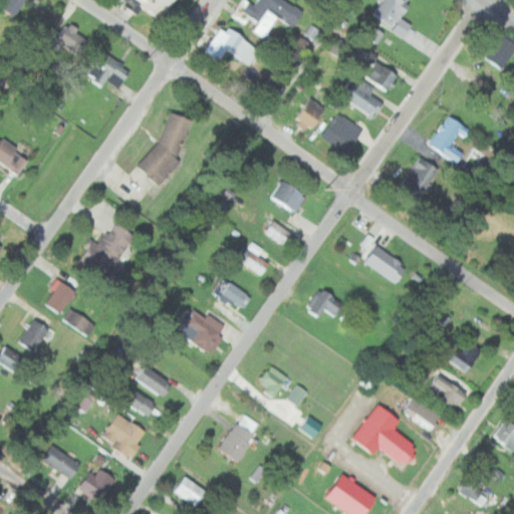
[(134,0),(159,19),(173,0),(134,0)]
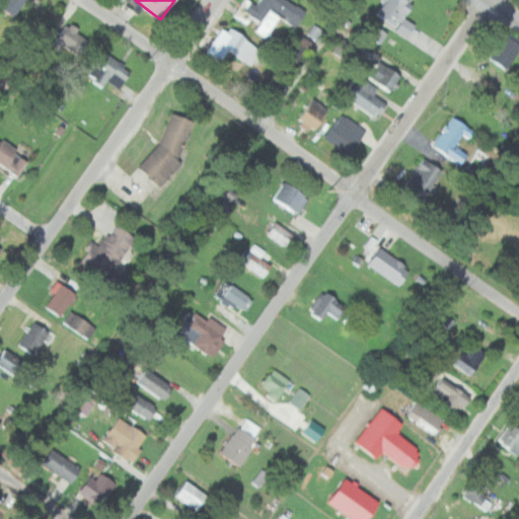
[(306,11),(289,0),(243,0),(237,10),(272,32),(281,18),(295,27),(306,11)]
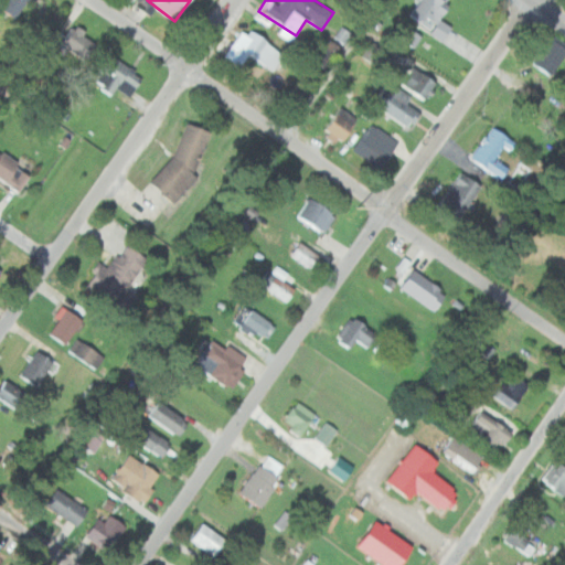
[(416,0),(408,19),(436,30),(448,0),(416,0)]
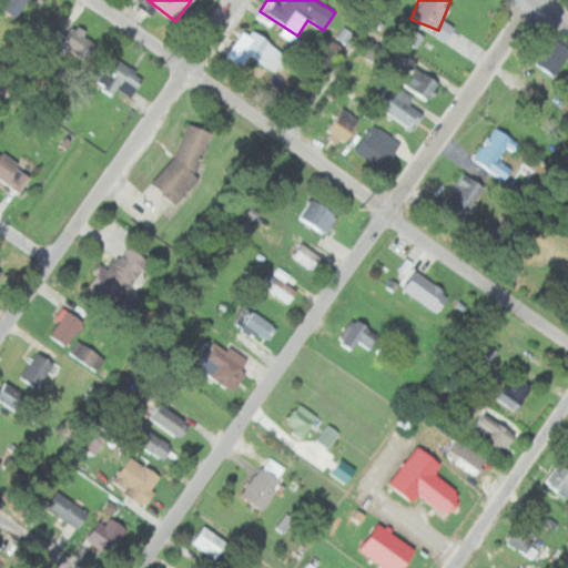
[(285,52),(245,26),(225,57),(241,67),(250,53),(273,69),(285,52)]
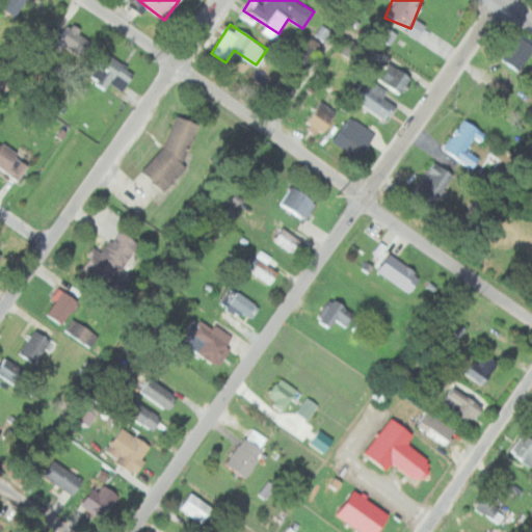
[(91,41),(69,25),(57,41),(80,56),(91,41)]
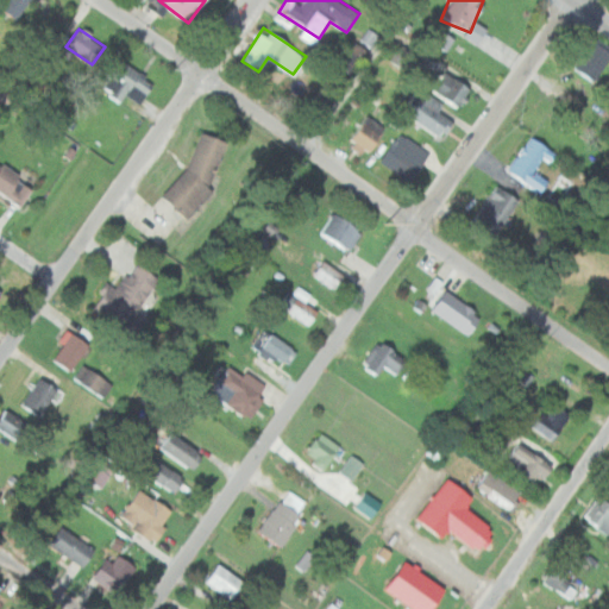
[(451,37),(439,30),(429,44),(441,51),(451,37)]
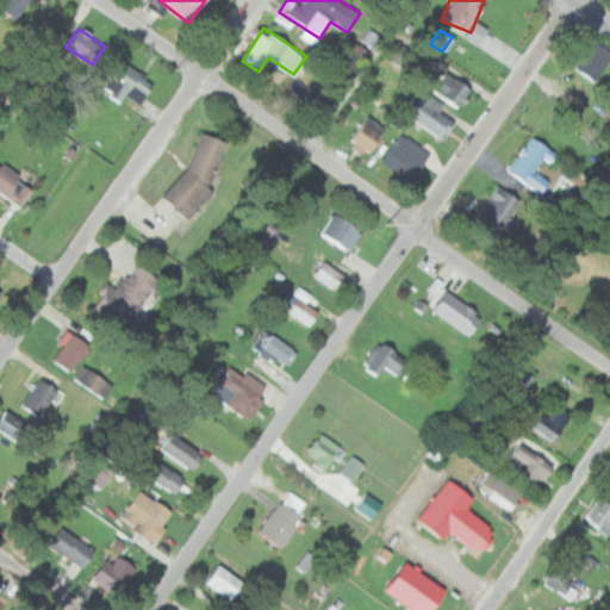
[(609,58),(609,48),(596,38),(576,68),(596,82),(609,58)]
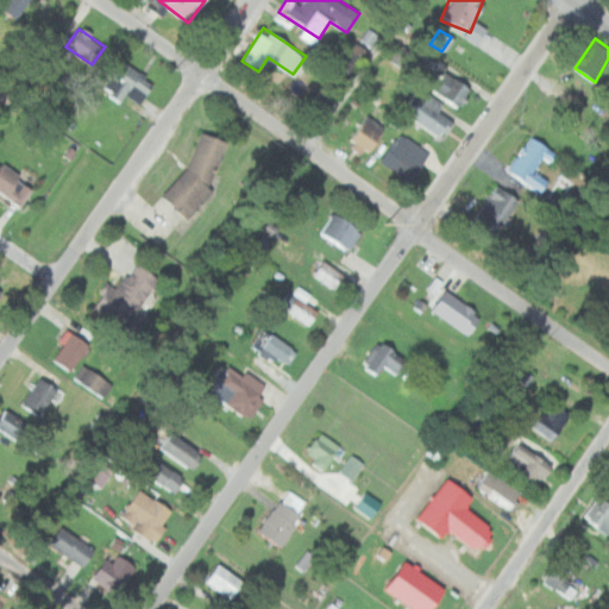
[(98,85),(119,104),(131,89),(142,99),(152,86),(120,58),(98,85)]
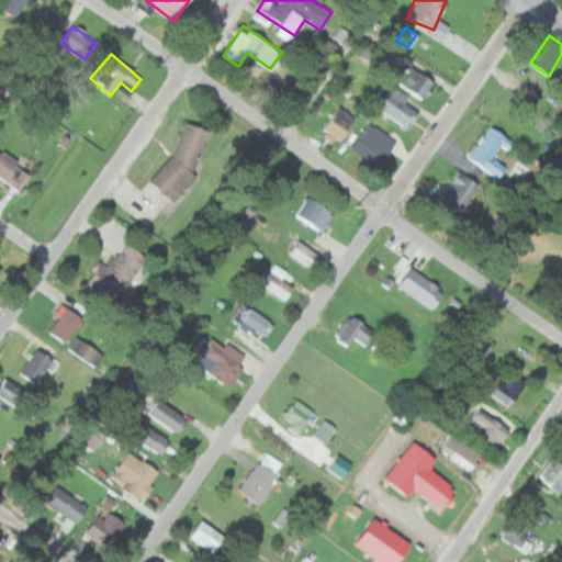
[(398,83),(423,99),(436,80),(412,64),(398,83)]
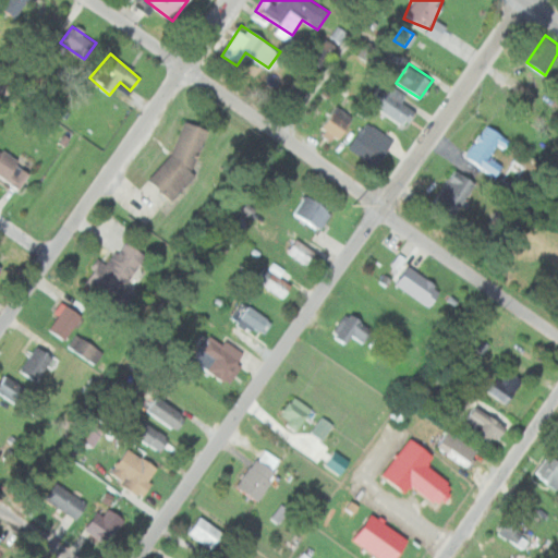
[(372,105),(404,124),(416,105),(384,84),(372,105)]
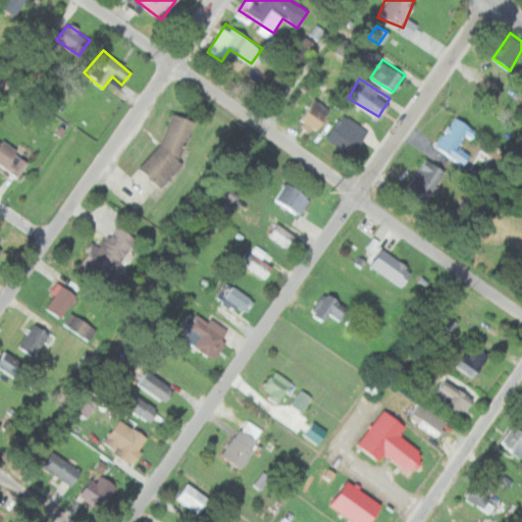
[(307,131),(319,114),(305,104),(293,120),(307,131)]
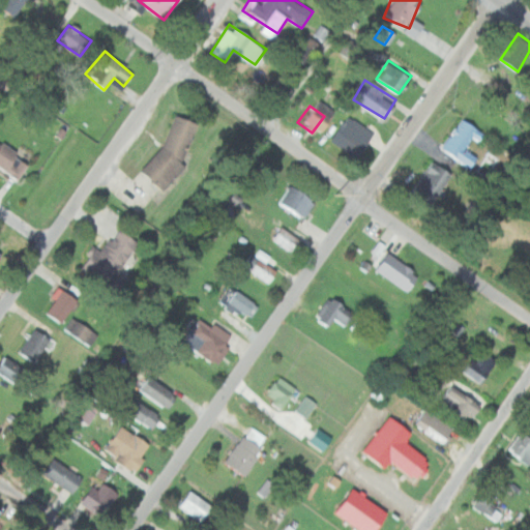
[(173,187),(197,123),(172,113),(148,178),(173,187)]
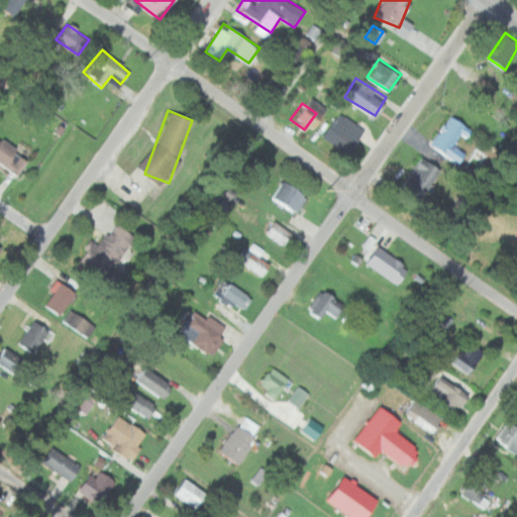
[(366,129),(340,113),(323,137),(349,154),(366,129)]
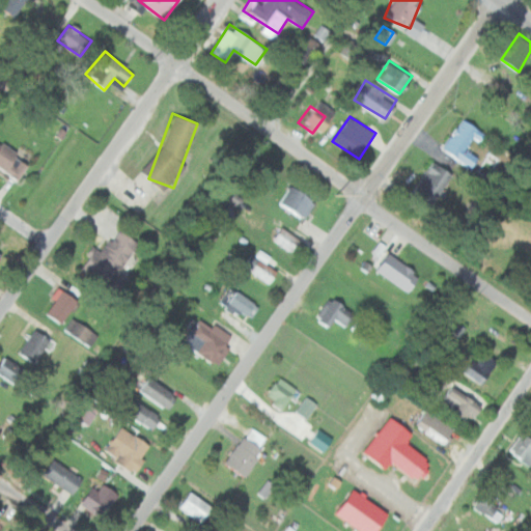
[(486,133),(462,118),(443,149),(472,167),(478,157),(467,149),(474,138),(481,142),(486,133)]
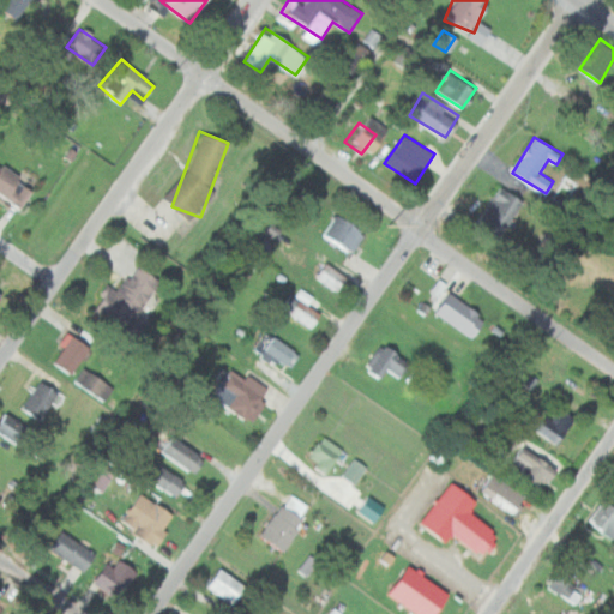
[(0,193),(19,209),(35,188),(0,161),(0,193)]
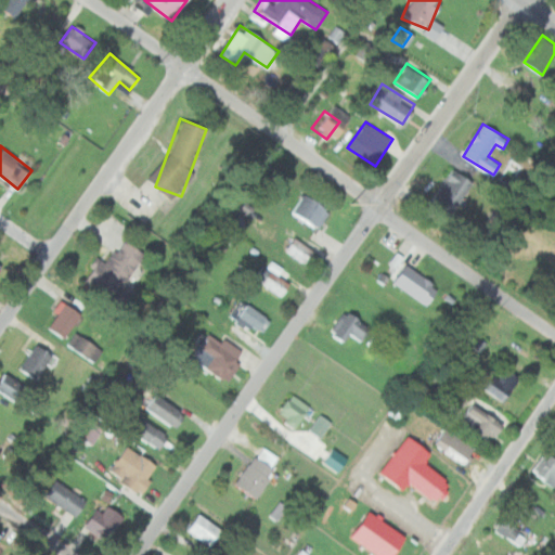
[(475,185),(455,169),(429,201),(449,217),(475,185)]
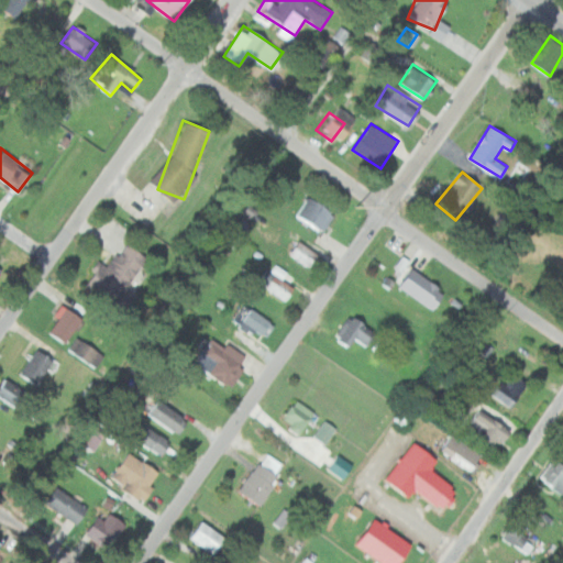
[(334,213),(308,196),(295,214),(321,233),(334,213)]
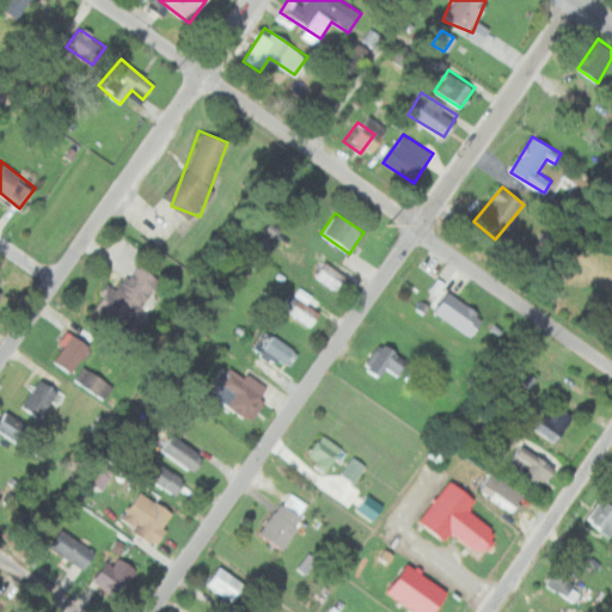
[(97,314),(123,332),(159,279),(133,261),(97,314)]
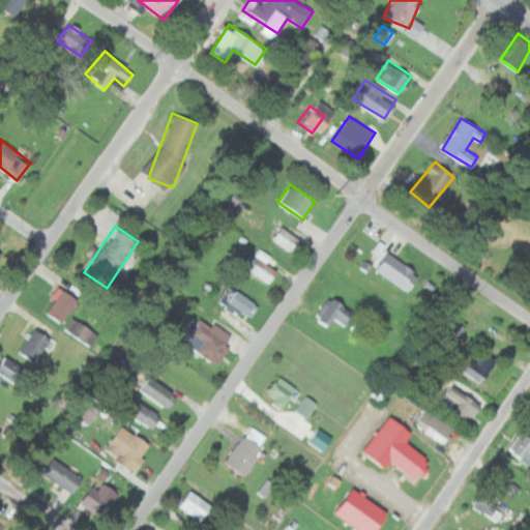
[(272,238),(291,252),(300,239),(281,226),(272,238)]
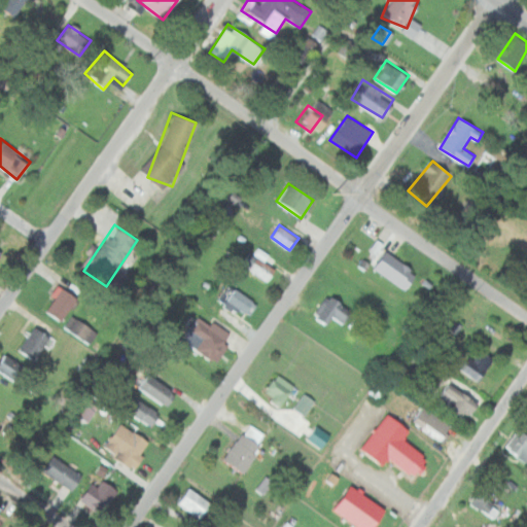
[(375,268),(406,289),(418,273),(387,250),(375,268)]
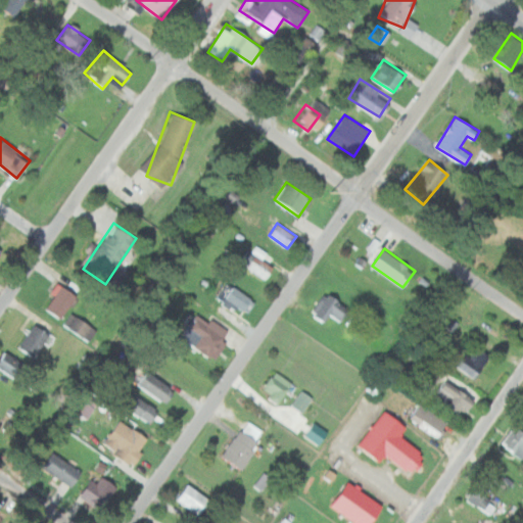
[(265,280),(273,269),(248,249),(239,260),(265,280)]
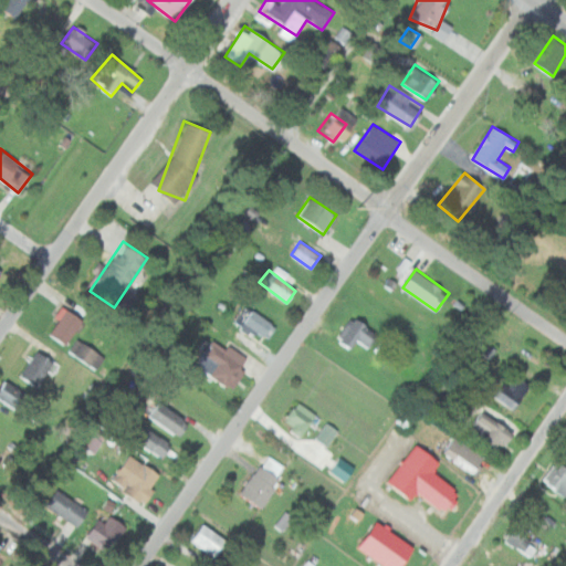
[(49,333),(65,345),(83,320),(66,308),(49,333)]
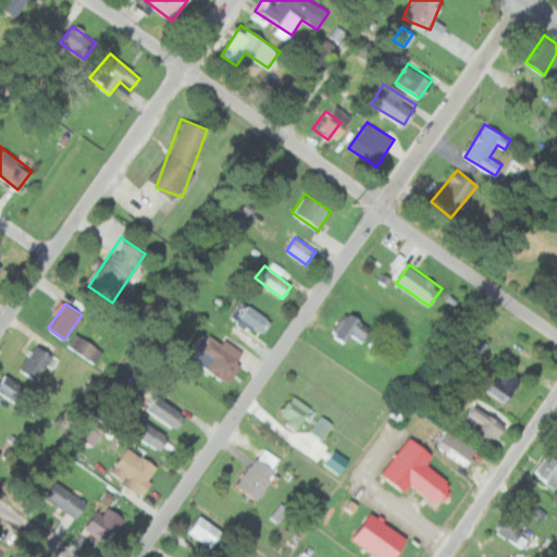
[(263,334),(272,321),(247,304),(238,317),(263,334)]
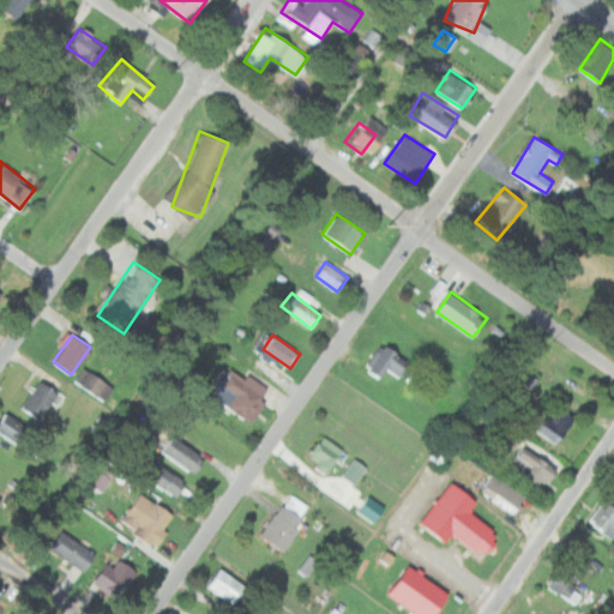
[(409,363),(383,343),(365,367),(384,381),(395,367),(402,372),(409,363)]
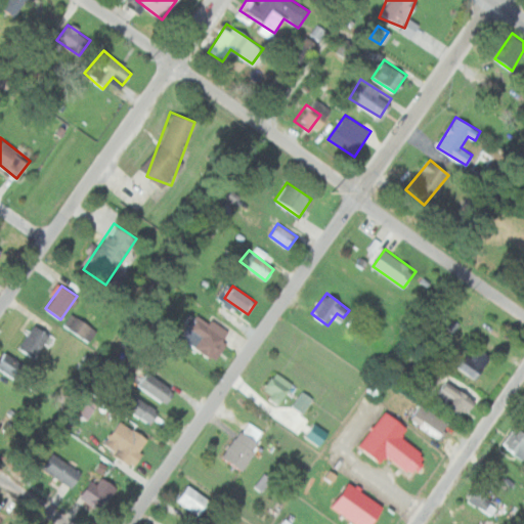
[(88,343),(96,331),(72,312),(63,324),(88,343)]
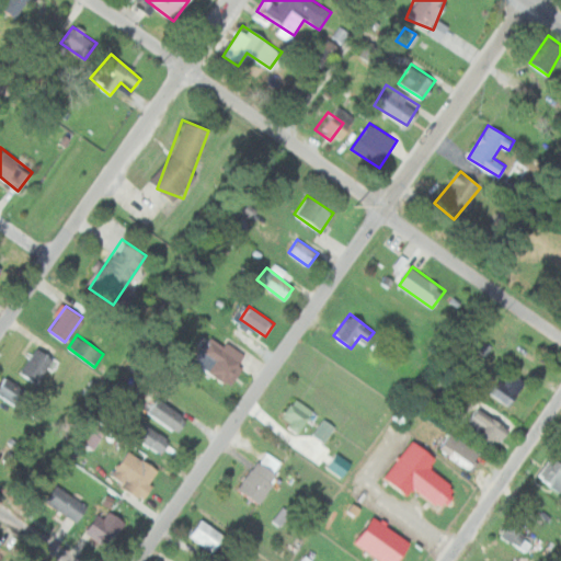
[(226,384),(243,362),(225,346),(207,367),(226,384)]
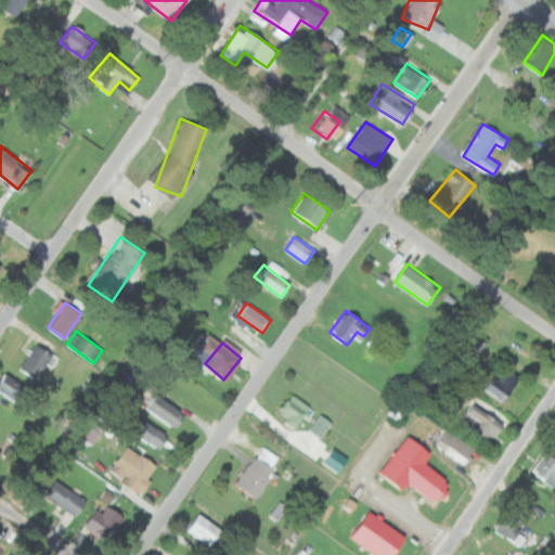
[(35,379),(54,357),(38,344),(18,366),(35,379)]
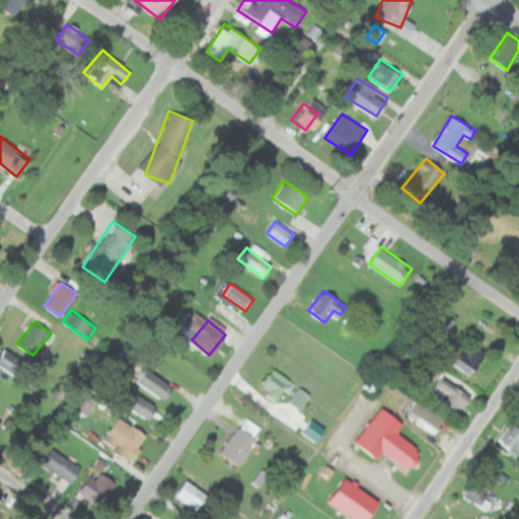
[(455,363),(470,375),(487,355),(470,343),(455,363)]
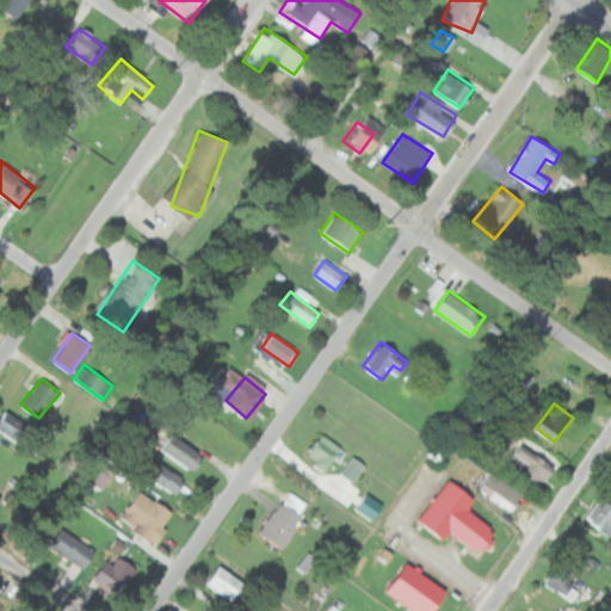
[(24,432),(0,417),(0,430),(18,443),(24,432)]
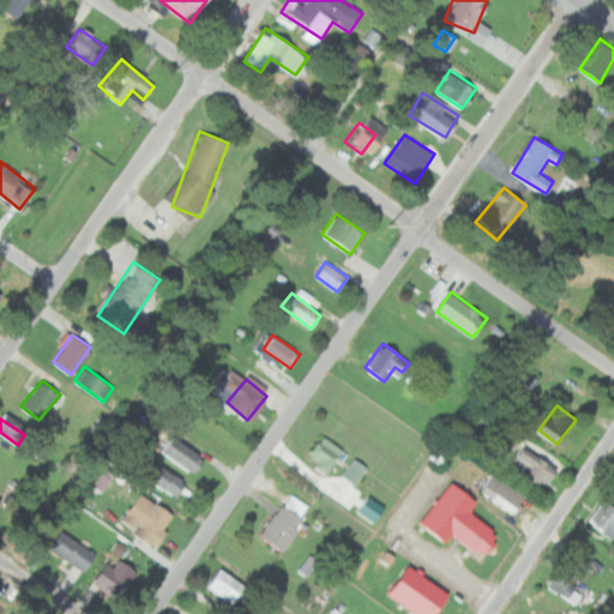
[(204,455),(170,435),(161,452),(194,471),(204,455)]
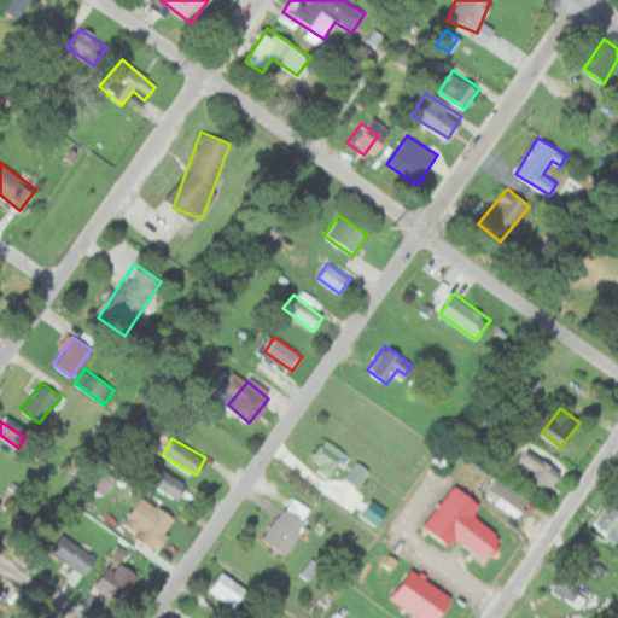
[(309,460),(331,473),(344,453),(324,439),(309,460)]
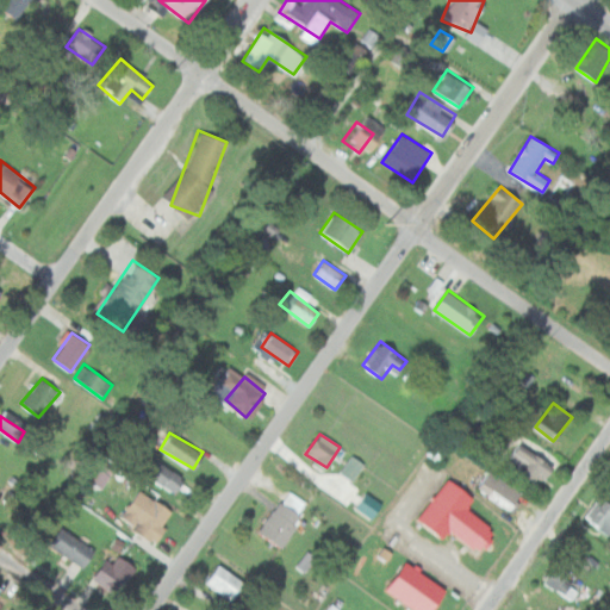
[(539,485),(553,467),(522,442),(508,461),(539,485)]
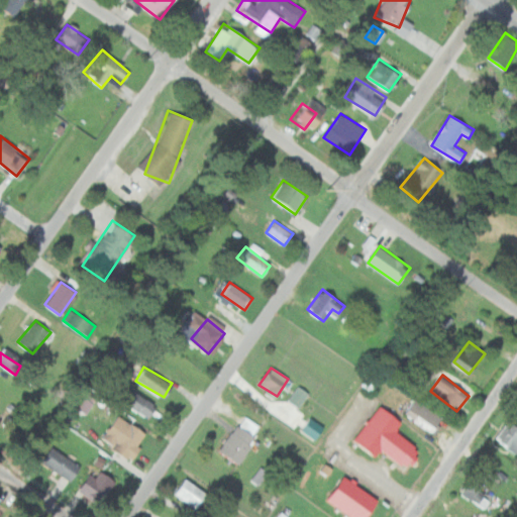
[(298,407),(309,394),(300,387),(289,399),(298,407)]
